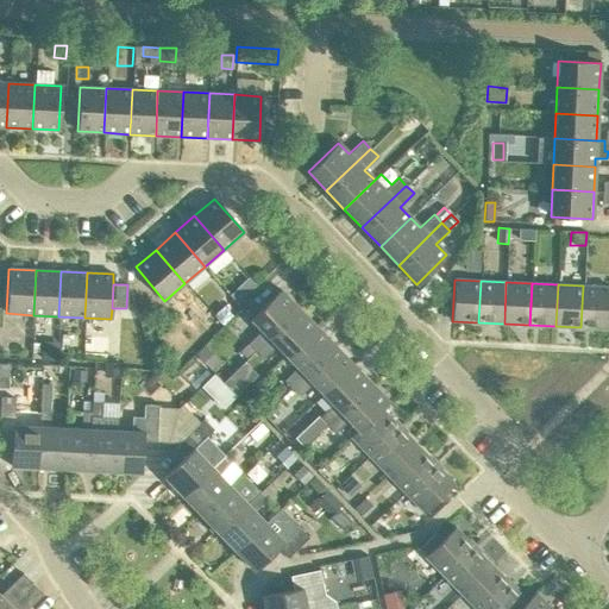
[(608,287),(583,286),(581,327),(608,328),(608,299),(608,287)]
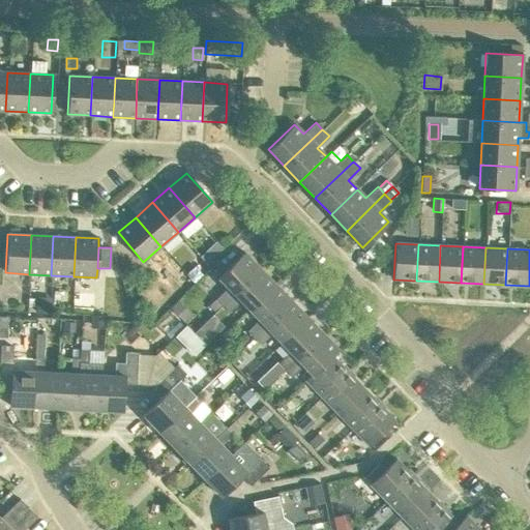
[(207,249),(200,257),(206,264),(214,257),(207,249)]
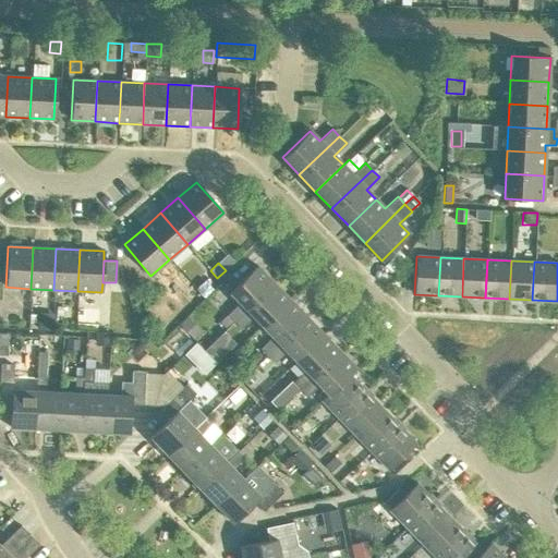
[(227,315),(233,323),(274,283),(257,266),(229,292),(239,303),(227,315)]
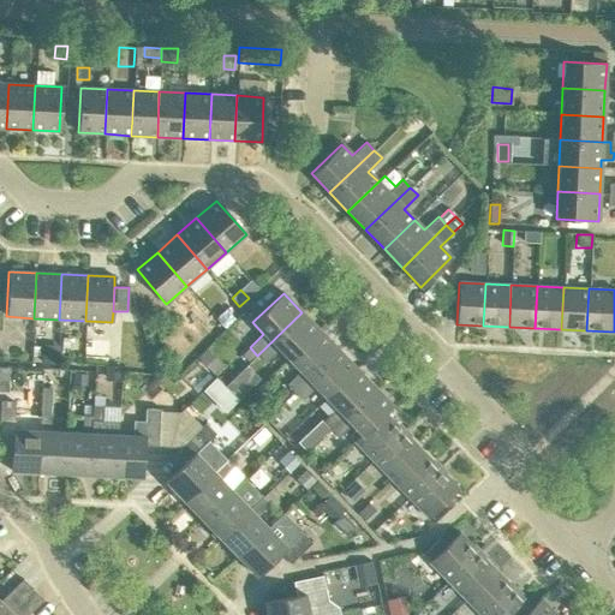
[(225,310),(215,318),(224,328),(233,318),(225,310)]
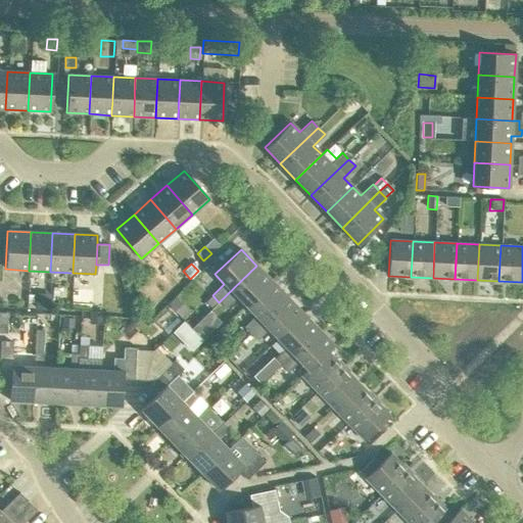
[(237,297),(246,306),(272,281),(256,266),(219,302),(214,307),(220,315),(237,297)]
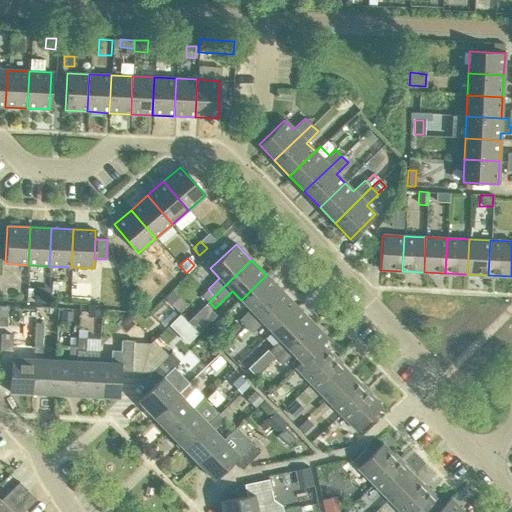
[(238,320),(244,327),(281,291),(266,275),(241,300),(249,309),(238,320)]
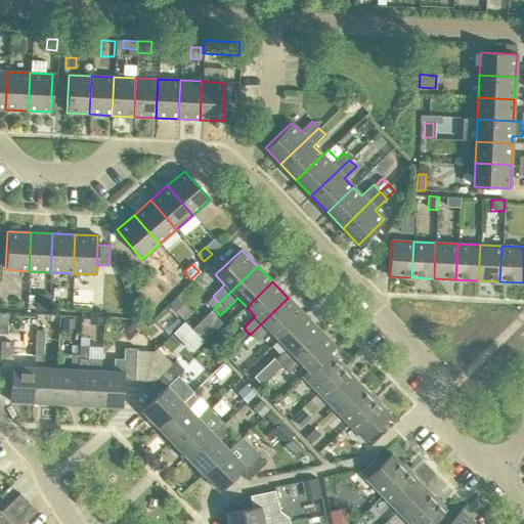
[(50,310),(51,295),(35,294),(35,309),(50,310)]
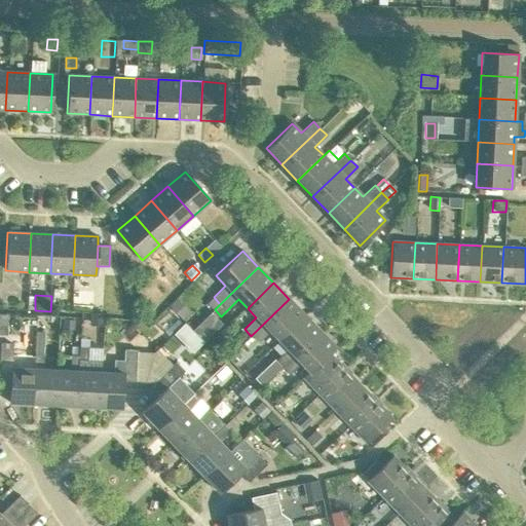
[(269,331),(278,340),(304,314),(289,299),(251,336),(258,342),(269,331)]
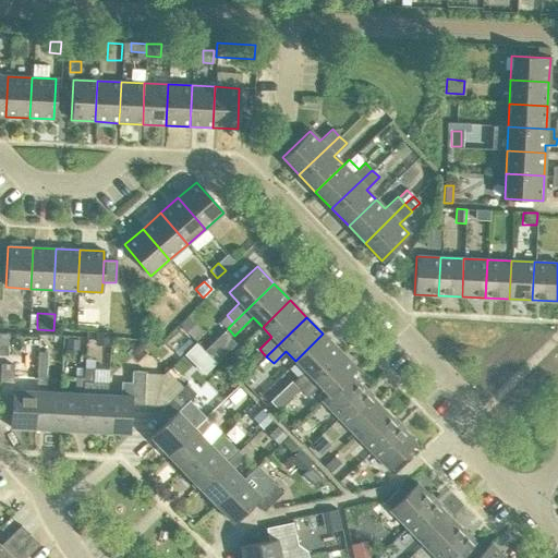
[(96,334),(96,343),(108,343),(108,334),(96,334)]
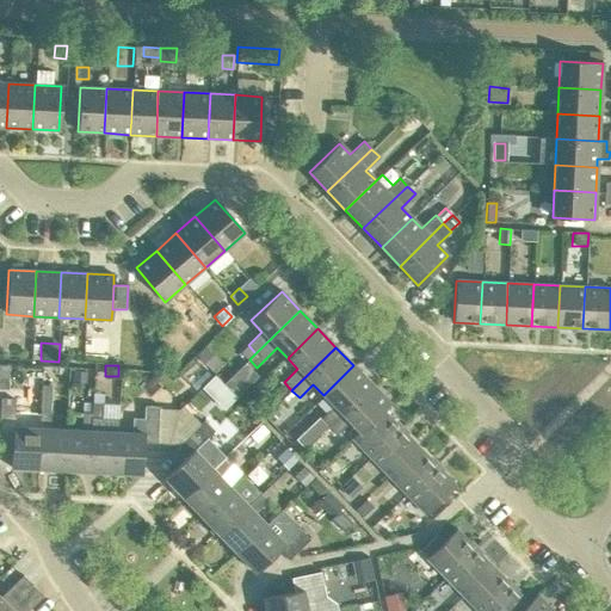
[(320,419),(327,427),(371,384),(353,365),(323,395),(333,406),(320,419)]
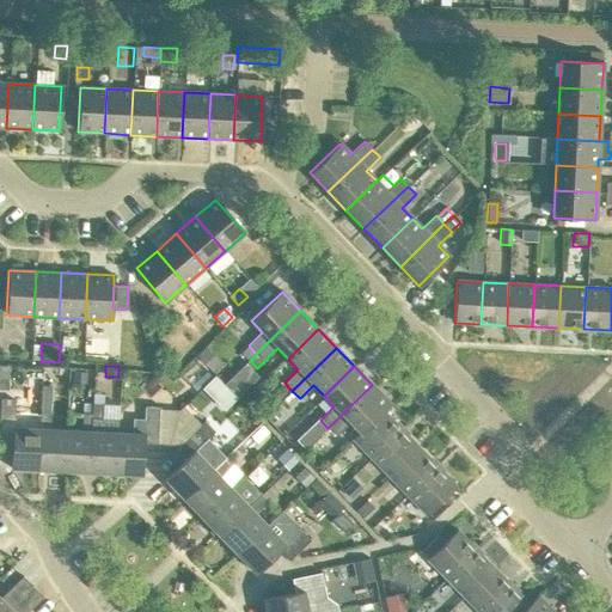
[(73,372),(73,381),(85,383),(85,373),(73,372)]
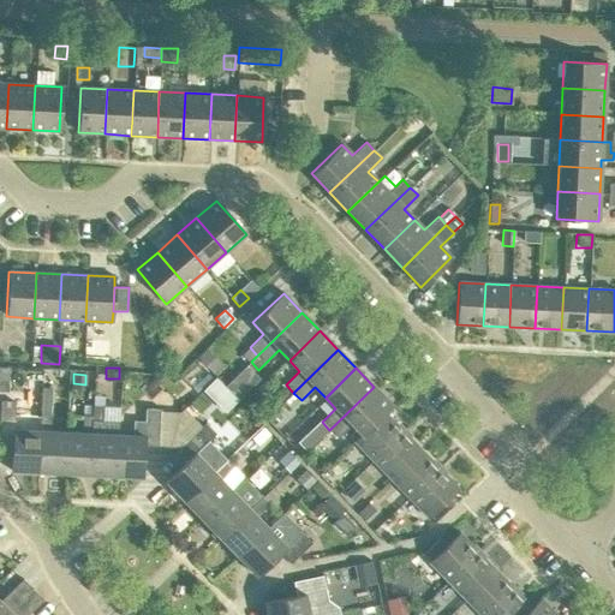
[(249,388),(237,375),(226,386),(238,398),(249,388)]
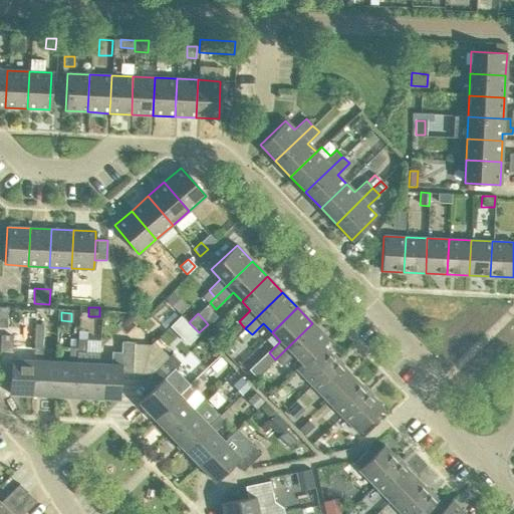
[(179,335),(189,325),(180,316),(170,326),(179,335)]
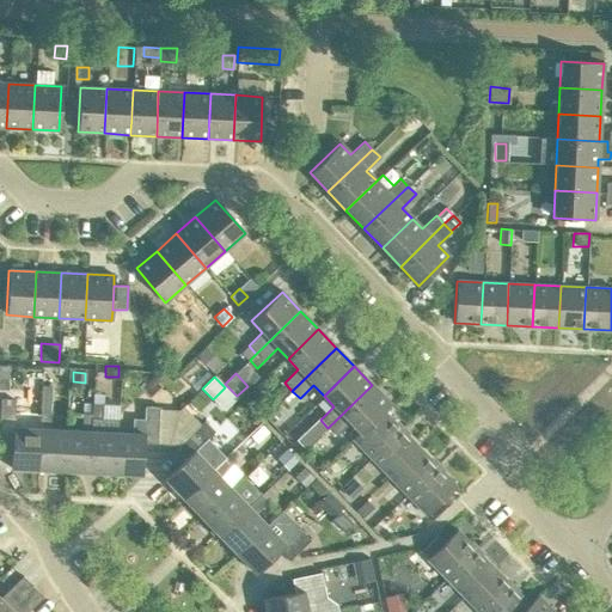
[(349,422),(359,432),(360,433),(383,410),(383,411),(391,404),(372,385),(328,428),(336,435),(349,422)]
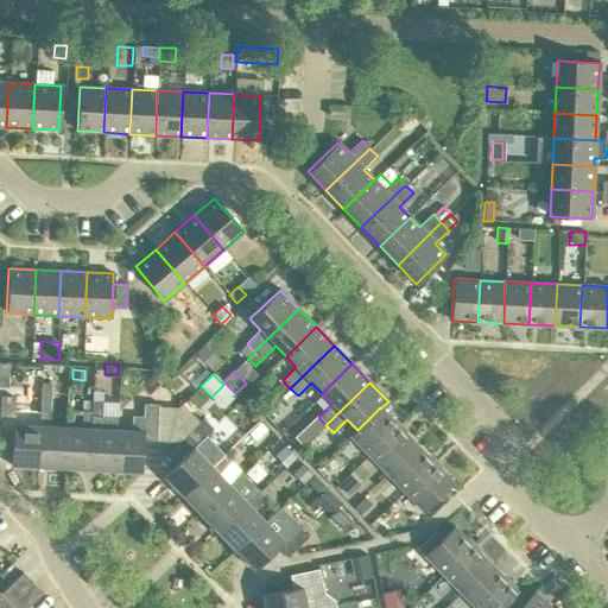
[(37,467),(62,468),(64,426),(49,426),(51,392),(40,392),(39,425),(37,467)]
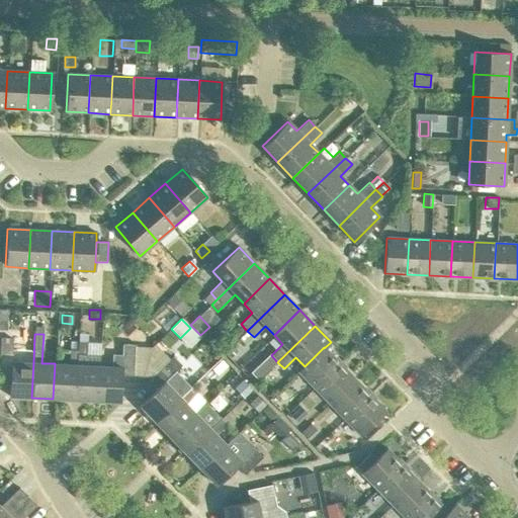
[(9,397),(31,398),(33,362),(11,361),(12,344),(0,342),(0,368),(10,369),(9,397)]
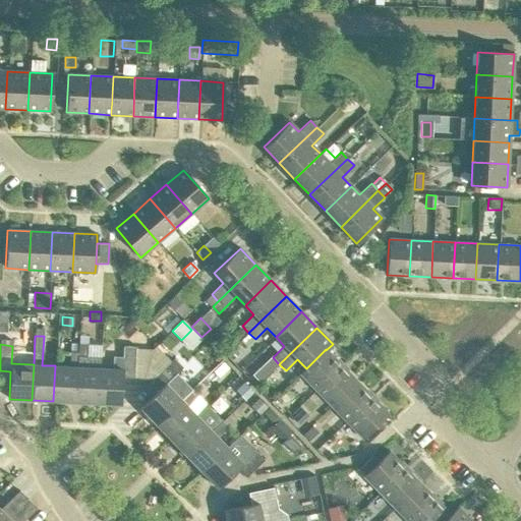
[(75,402),(98,404),(100,368),(99,368),(100,357),(87,356),(87,344),(78,344),(77,352),(75,402)]
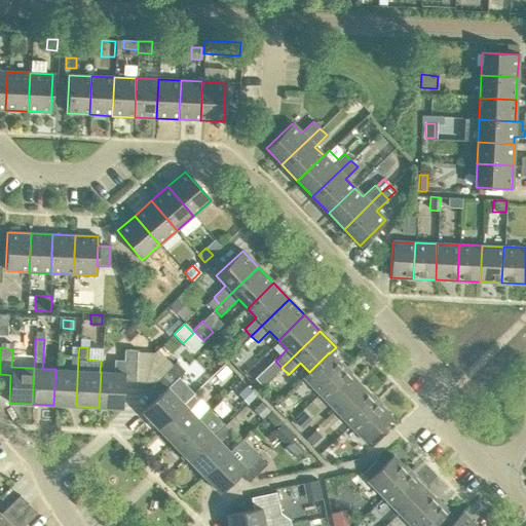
[(143,382),(153,353),(137,352),(137,350),(124,349),(123,361),(114,360),(113,372),(101,372),(99,408),(121,409),(122,380),(135,381),(143,382)]
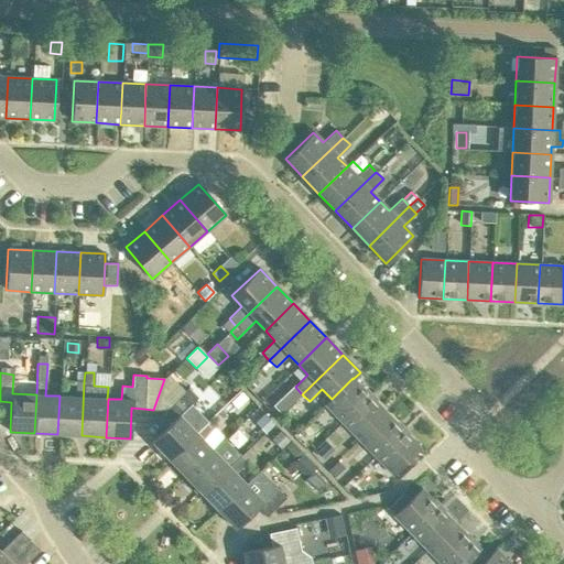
[(151,442),(169,459),(196,433),(207,421),(191,404),(197,398),(187,389),(184,391),(169,375),(164,379),(153,410),(163,411),(173,421),(151,442)]
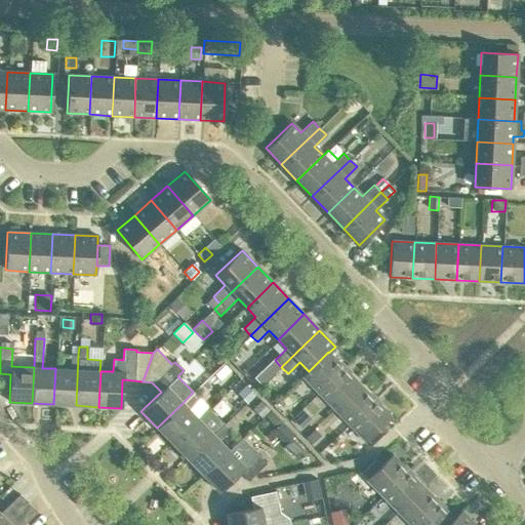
[(234,363),(241,356),(235,350),(228,357),(234,363)]
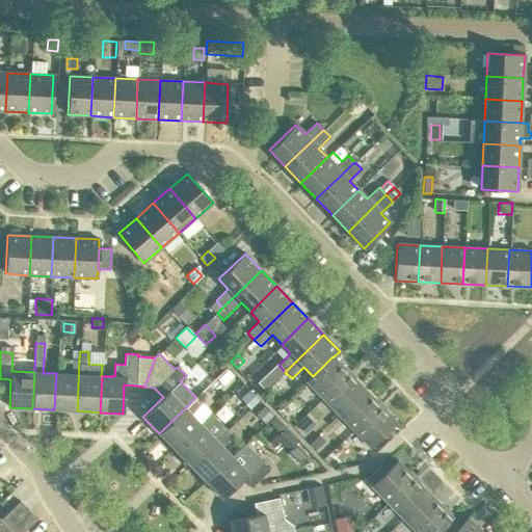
[(306,382),(322,398),(348,373),(333,357),(333,356),(313,376),(312,375),(306,382)]
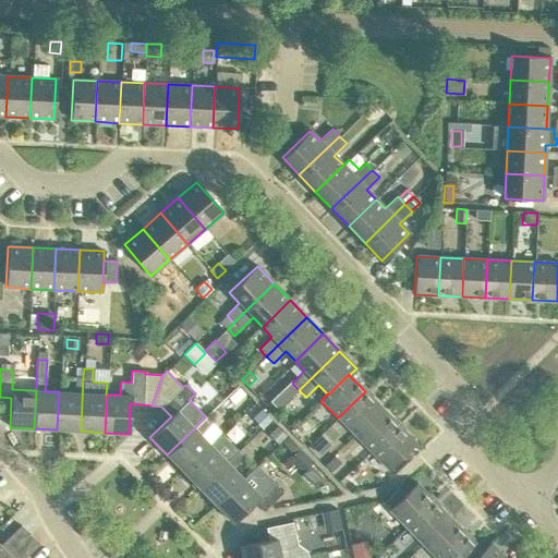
[(57,429),(81,431),(83,377),(74,377),(74,392),(59,391),(57,429)]
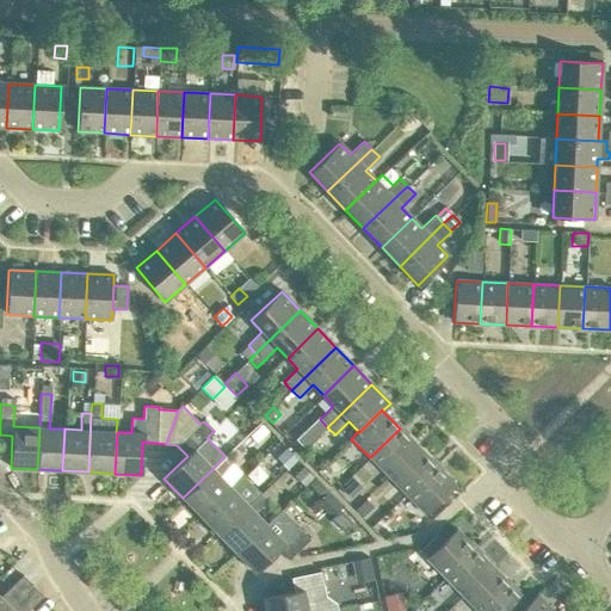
[(370,457),(388,476),(418,446),(400,429),(370,457)]
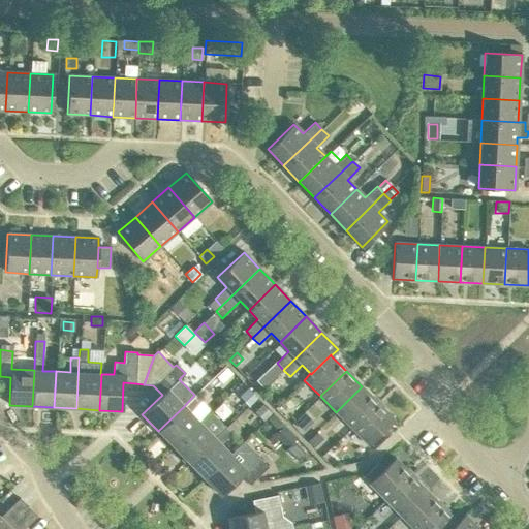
[(221,372),(216,377),(222,383),(227,378),(221,372)]
